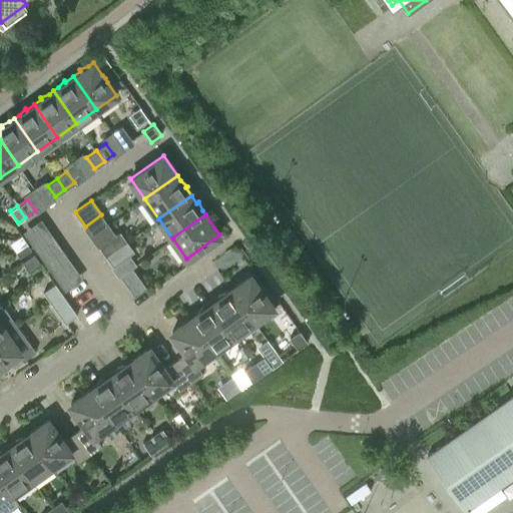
[(118,247),(117,247),(127,240),(120,230),(99,246),(106,255),(118,247)]
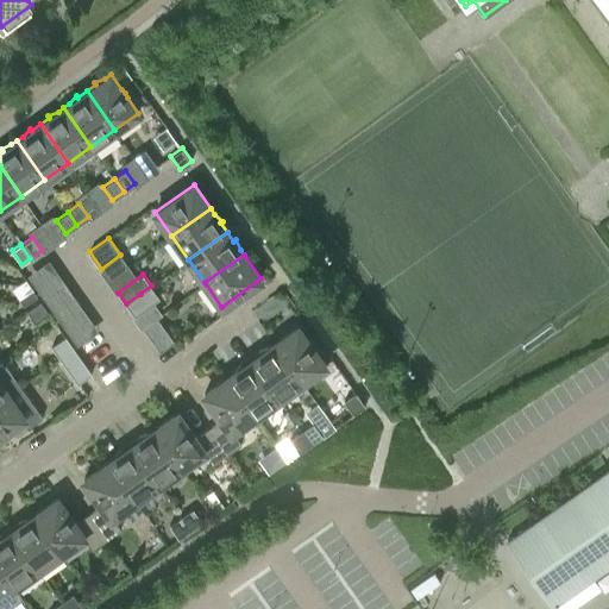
[(19,299),(23,306),(37,296),(32,289),(19,299)]
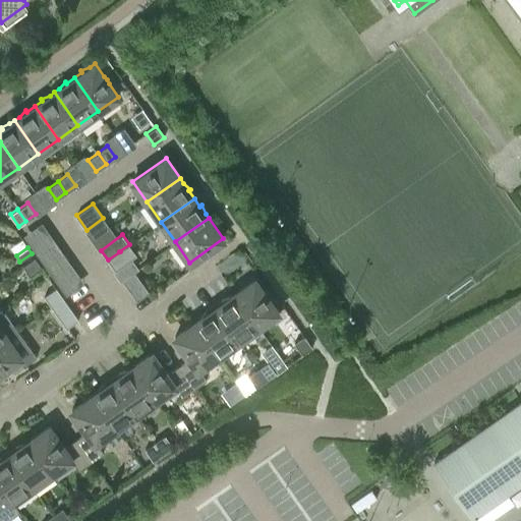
[(120,251),(108,259),(115,270),(127,262),(120,251)]
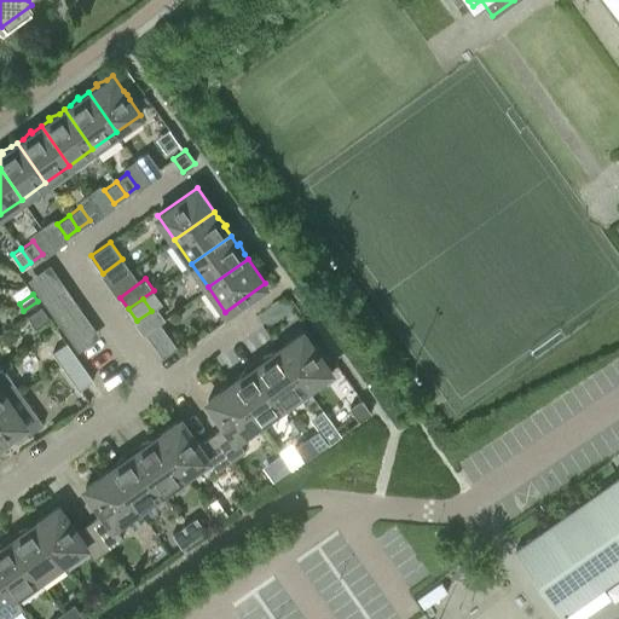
[(41,306),(27,314),(35,327),(50,317),(41,306)]
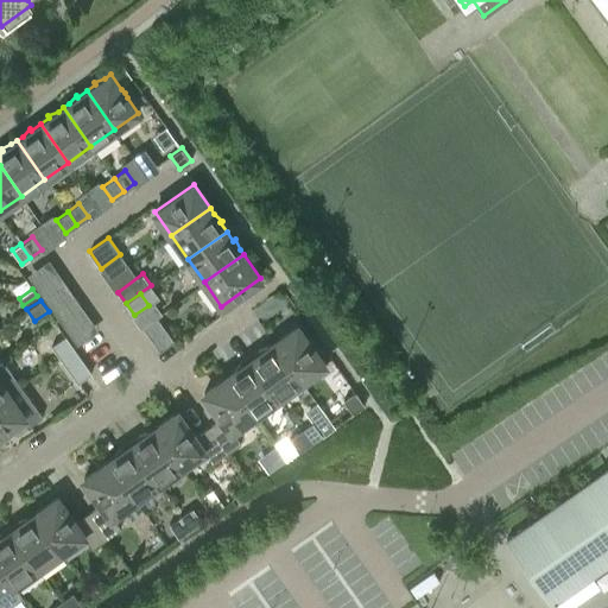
[(156,316),(143,327),(159,350),(173,340),(156,316)]
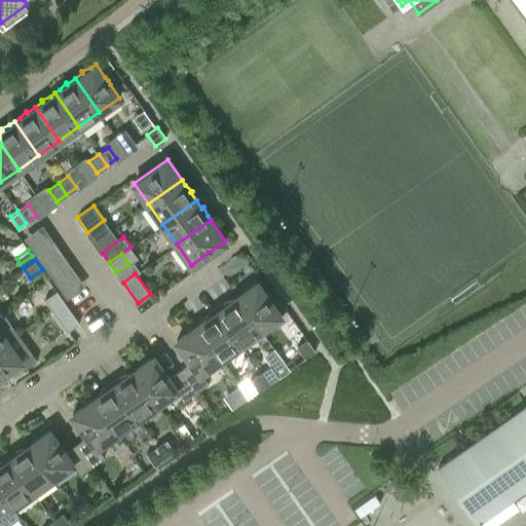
[(257,282),(236,296),(261,330),(280,315),(257,282)]
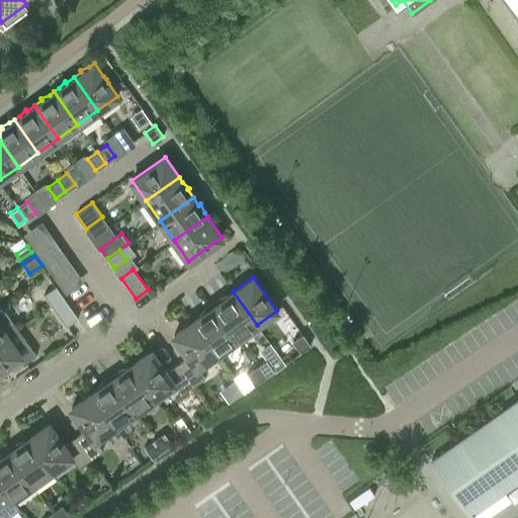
[(44,294),(51,304),(63,295),(56,285),(44,294)]
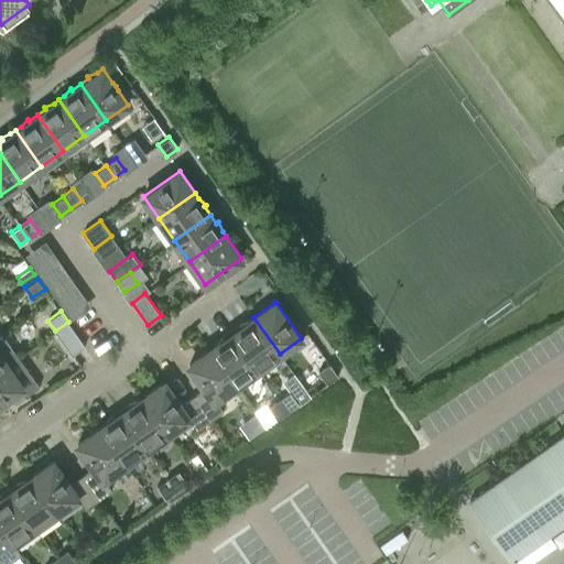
[(258,369),(279,354),(280,354),(253,317),(249,322),(239,325),(240,327),(232,333),(258,369)]
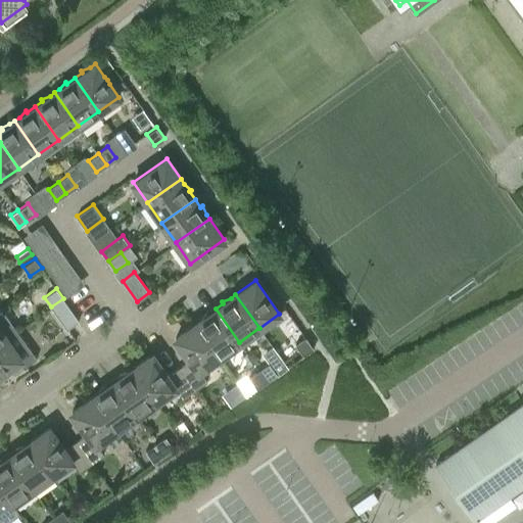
[(66,329),(67,328),(79,320),(63,298),(51,306),(51,307),(66,329)]
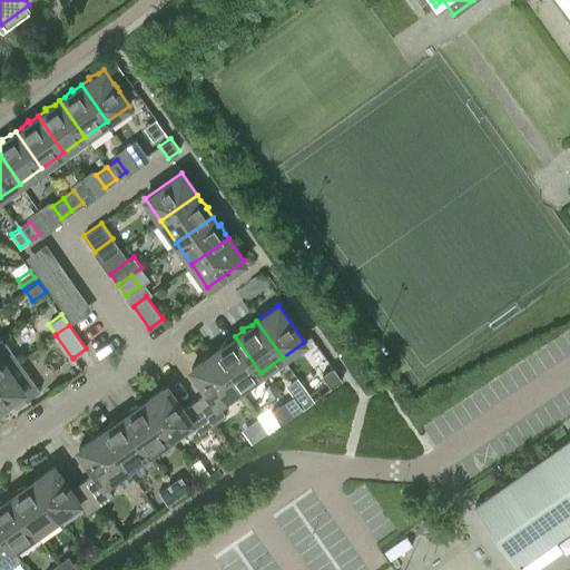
[(213,352),(238,389),(261,373),(235,336),(226,343),(225,341),(218,349),(213,352)]
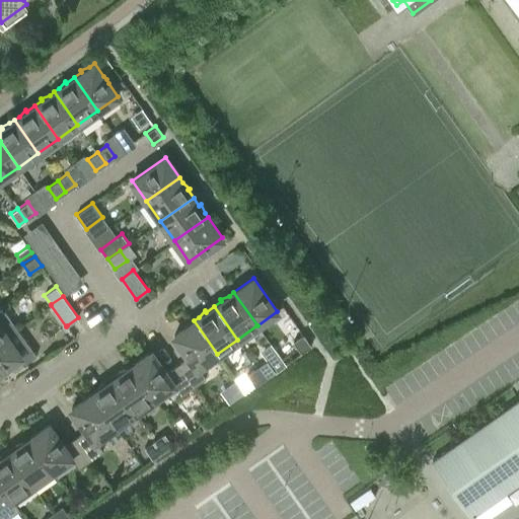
[(0,340),(17,327),(3,307),(0,309),(0,340)]
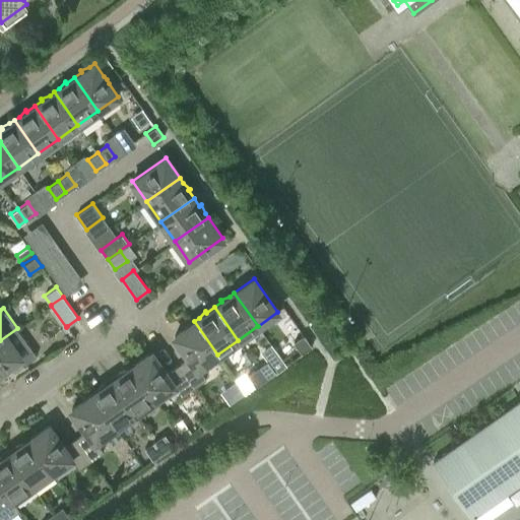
[(178,365),(193,387),(205,378),(198,368),(217,354),(194,321),(174,336),(189,356),(178,365)]
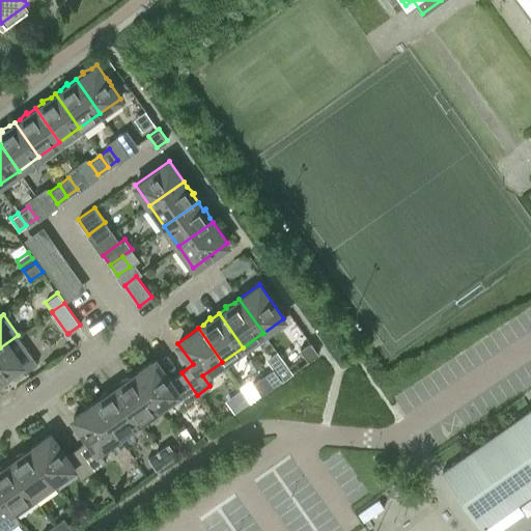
[(0,379),(22,363),(27,370),(37,362),(18,335),(0,347),(0,379)]
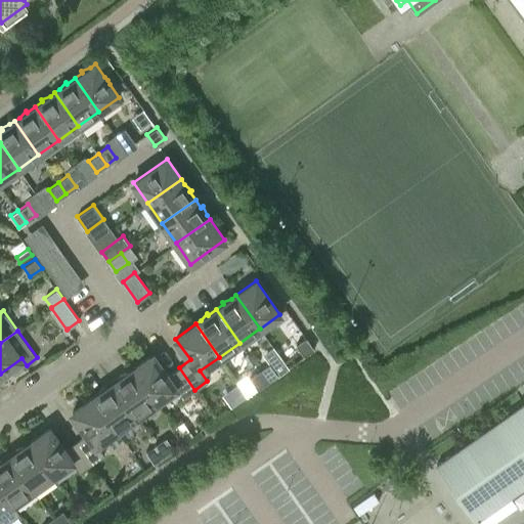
[(296,344),(304,356),(314,349),(306,338),(296,344)]
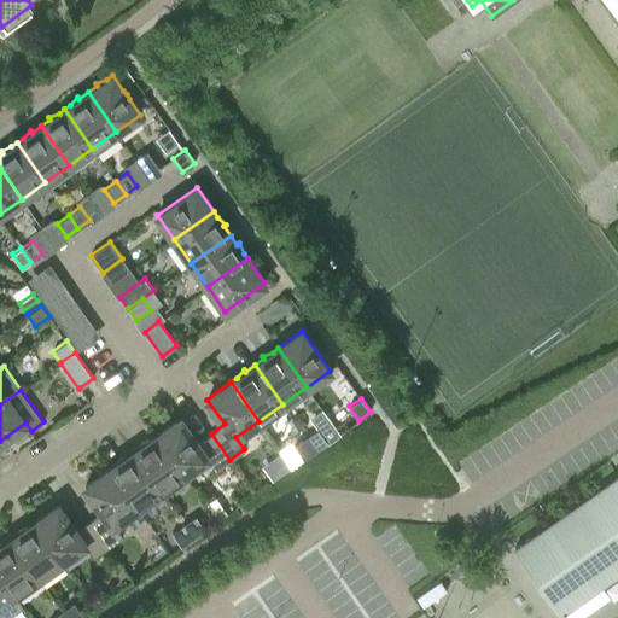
[(324,438),(327,442),(340,432),(325,412),(312,421),(318,429),(324,438)]
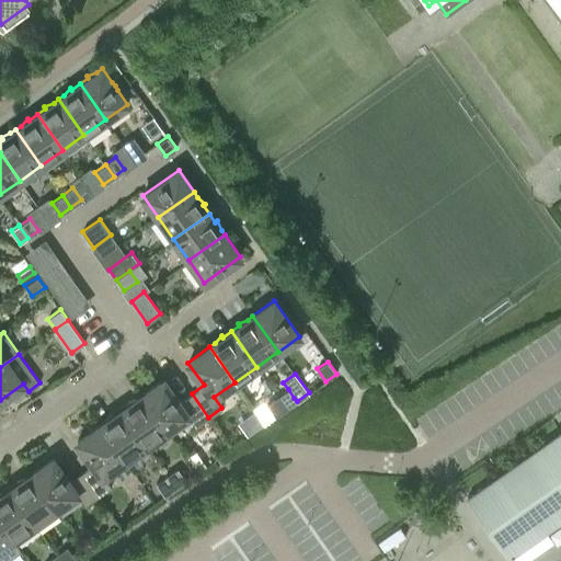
[(208,418),(192,393),(180,402),(163,379),(141,395),(167,431),(189,415),(195,426),(208,418)]
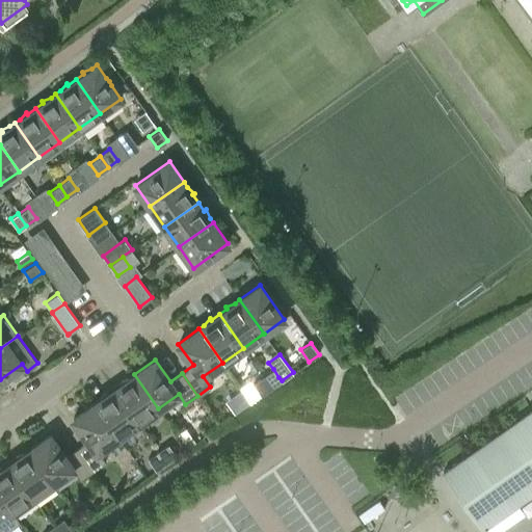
[(263,376),(271,388),(282,380),(278,377),(273,369),(263,376)]
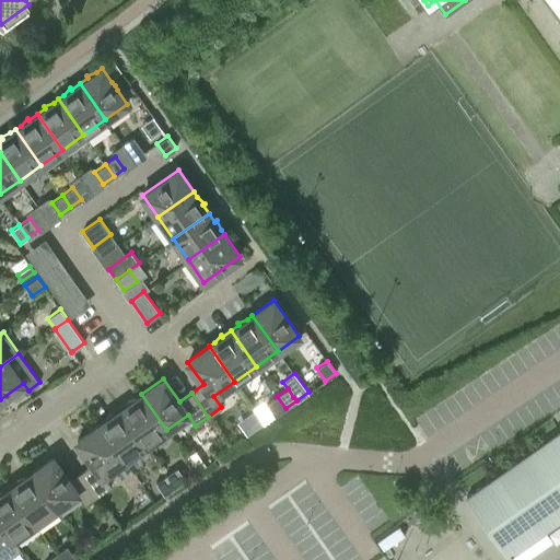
[(120,409),(146,445),(166,430),(141,394),(137,398),(127,401),(128,404),(120,409)]
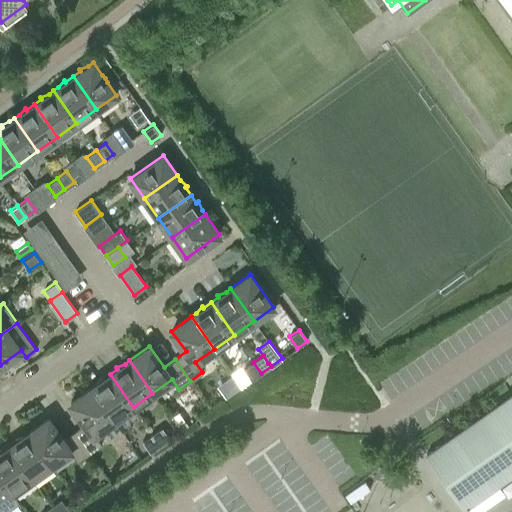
[(261,373),(253,362),(243,369),(251,380),(261,373)]
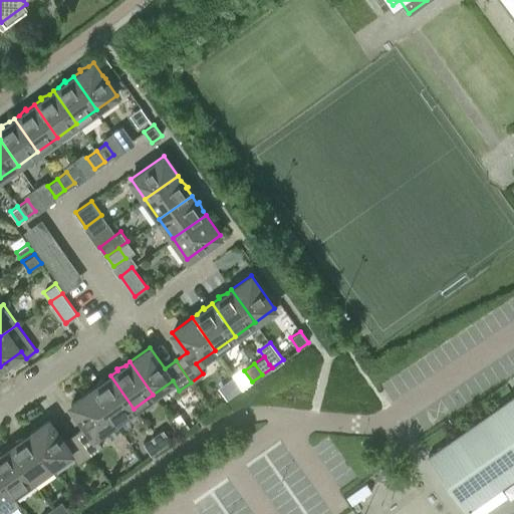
[(243,389),(252,381),(244,370),(242,367),(232,374),(233,375),(243,389)]
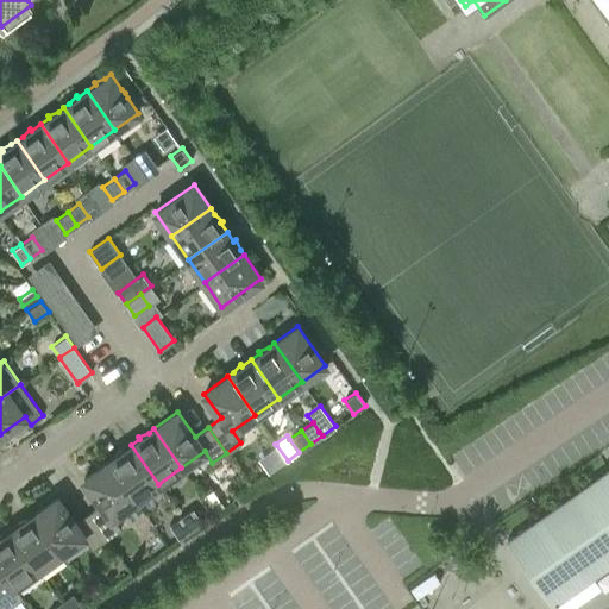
[(121,452),(120,450),(113,458),(107,462),(135,501),(158,484),(131,445),(121,452)]
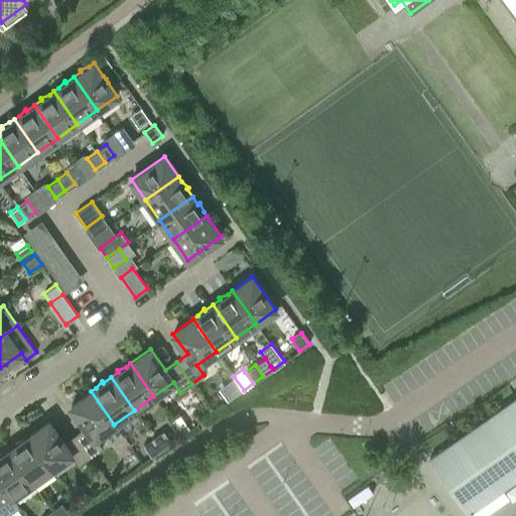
[(234,377),(219,389),(228,401),(244,390),(234,377)]
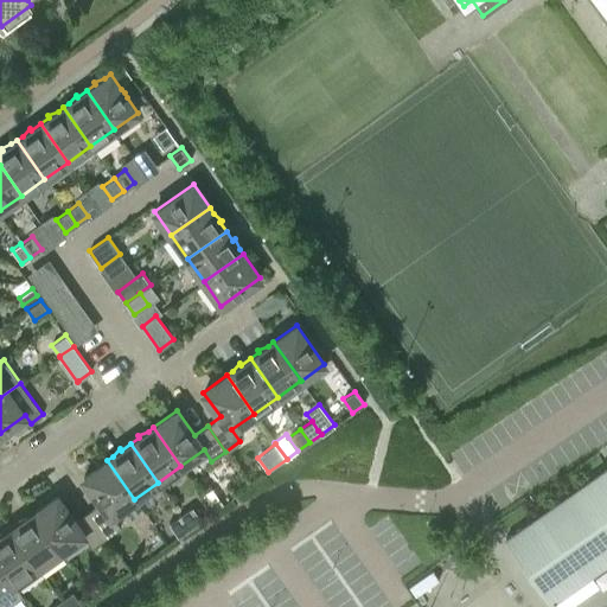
[(88,511),(106,537),(120,526),(112,515),(134,499),(107,460),(83,477),(101,502),(88,511)]
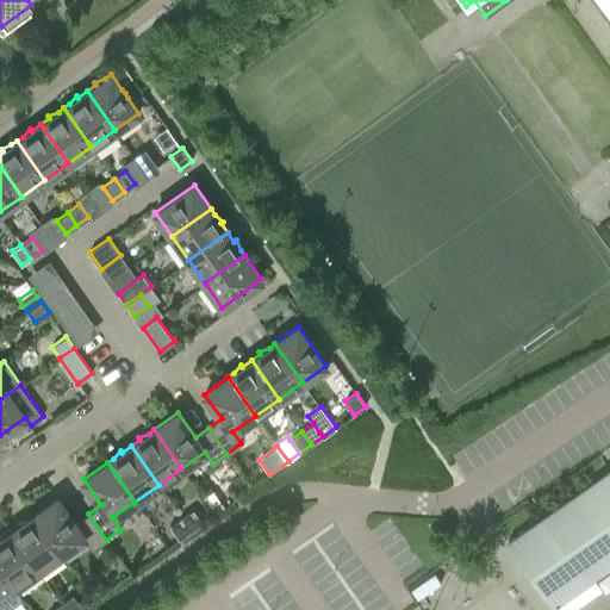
[(553,607),(609,566),(609,466),(505,540),(553,607)]
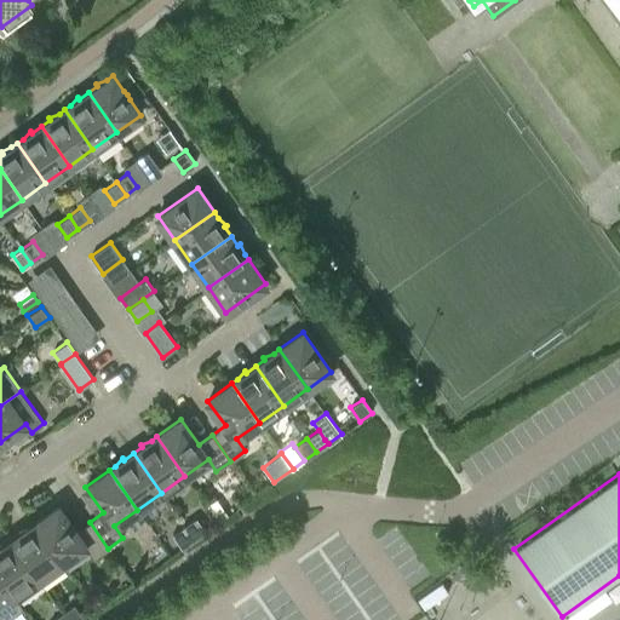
[(207,505),(218,521),(228,515),(217,498),(207,505)]
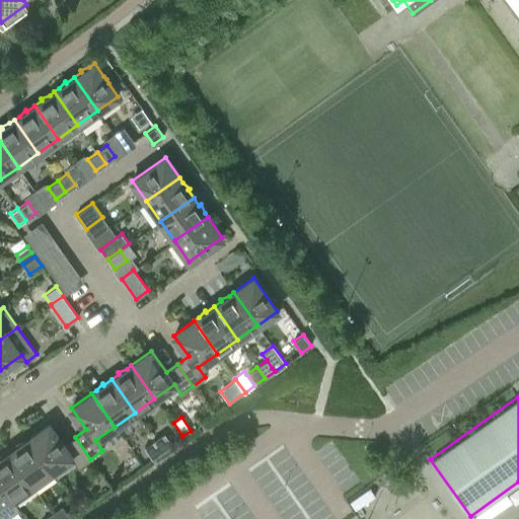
[(28,438),(52,471),(71,457),(78,467),(90,459),(75,437),(64,445),(49,424),(28,438)]
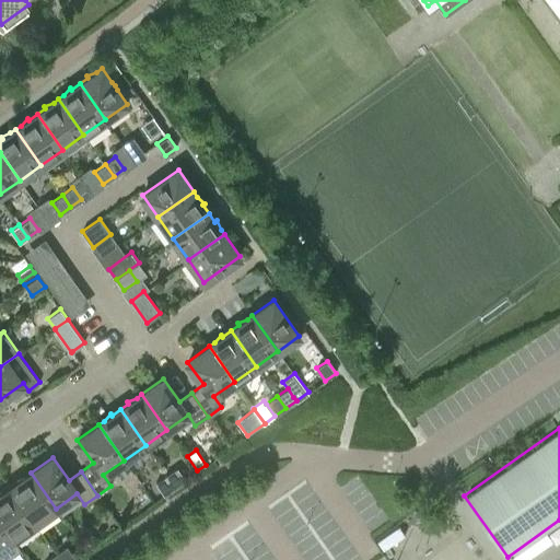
[(177,467),(166,475),(175,487),(186,480),(177,467)]
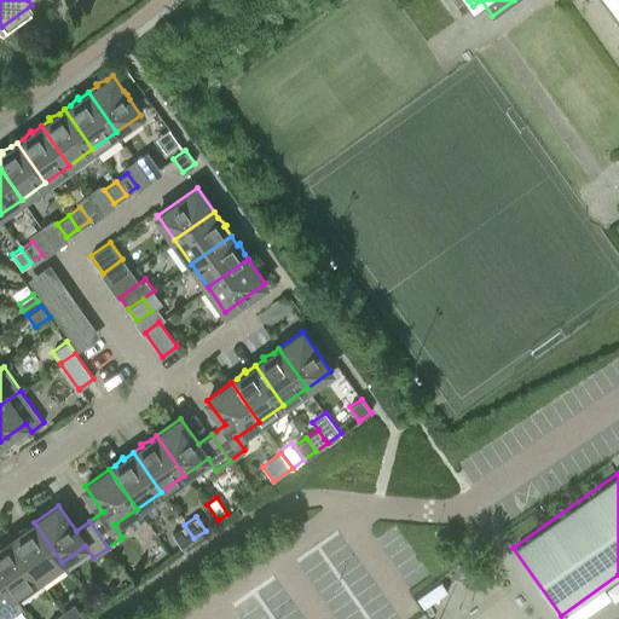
[(11,539),(39,579),(62,562),(34,522),(28,526),(18,531),(19,533),(11,539)]
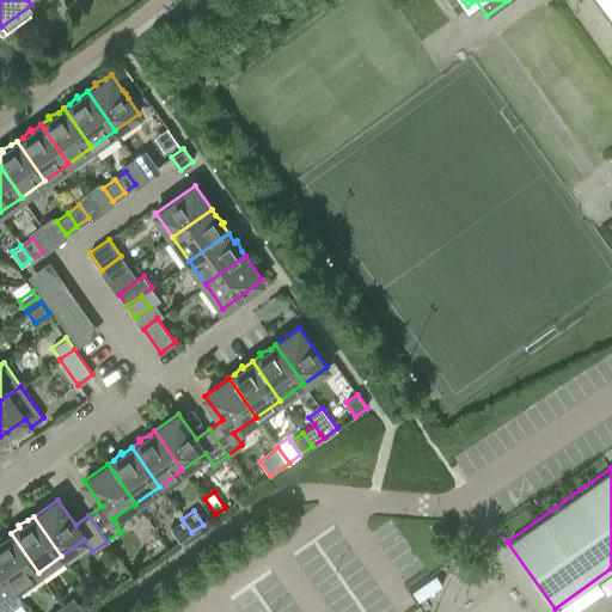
[(191,532),(182,519),(170,527),(179,540),(191,532)]
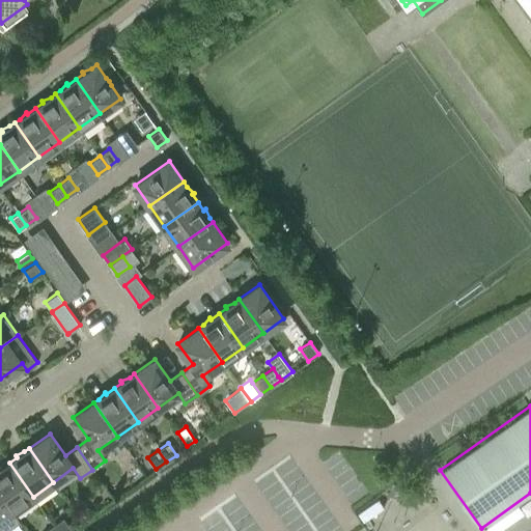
[(9,463),(1,469),(0,467),(0,493),(12,511),(12,510),(33,497),(9,463)]
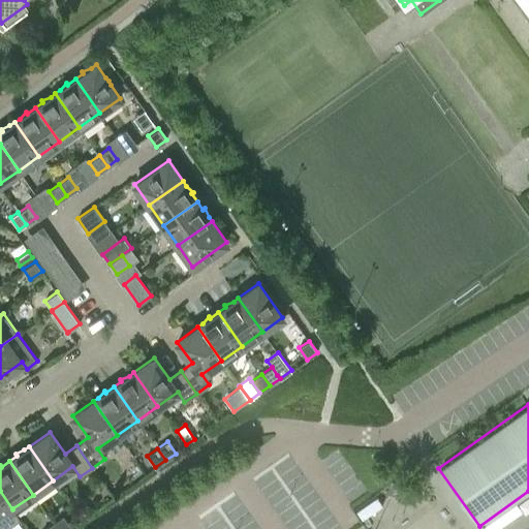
[(0,528),(4,528),(20,519),(12,508),(12,509),(0,491),(0,528)]
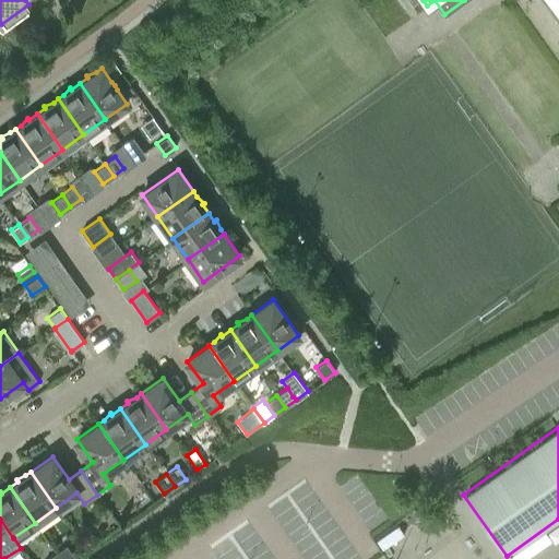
[(67,545),(56,552),(60,558),(72,558),(75,557),(67,545)]
